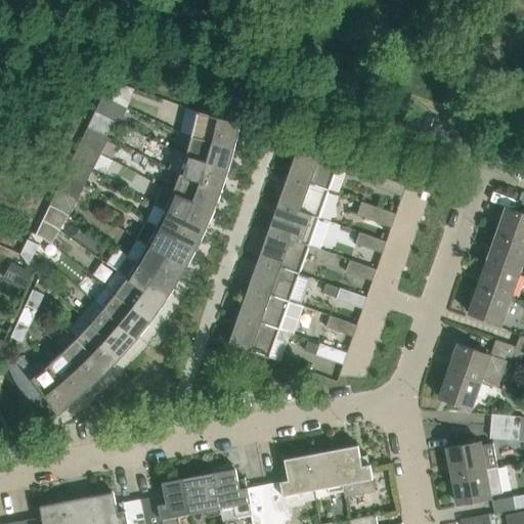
[(106,88),(106,89),(103,96),(115,101),(123,85),(111,81),(107,89),(106,88)]
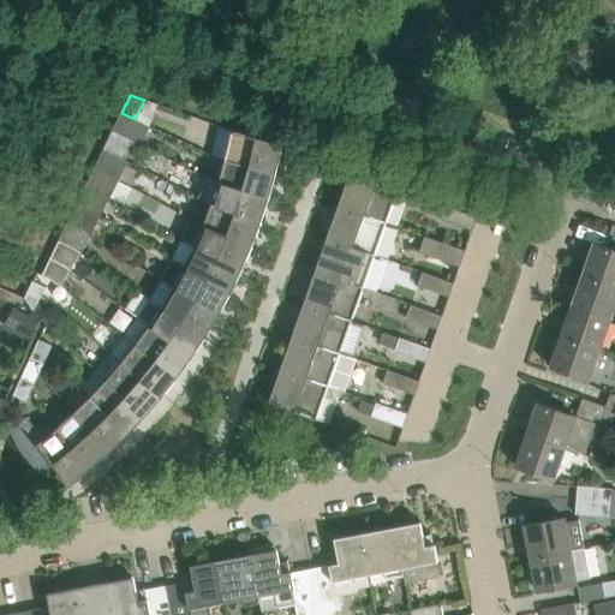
[(121,113),(112,131),(135,142),(141,145),(150,126),(135,119),(121,113)]
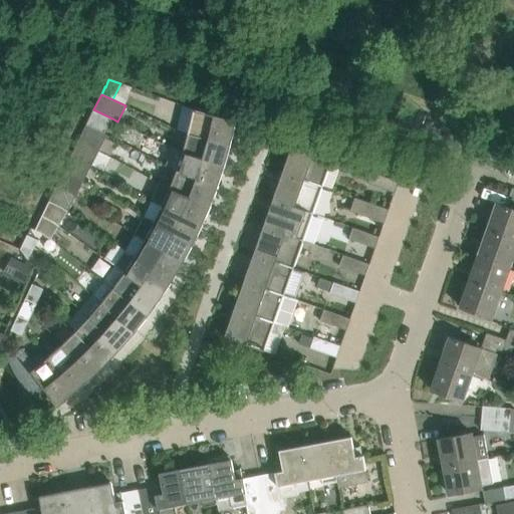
[(182,104),(176,131),(188,134),(231,145),(234,135),(236,123),(237,119),(194,108),(194,109),(182,104)]
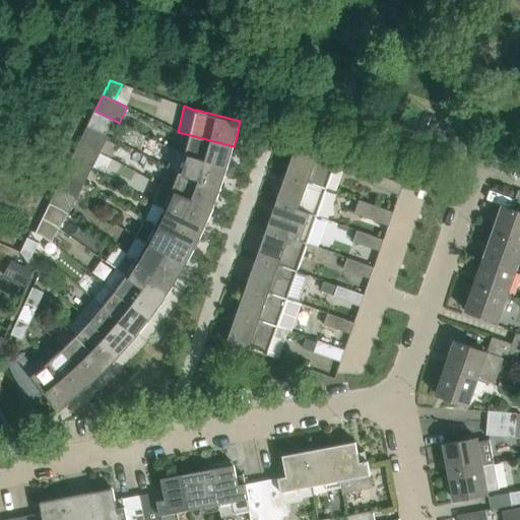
[(87,126),(99,131),(107,135),(114,120),(94,111),(91,119),(87,126)]
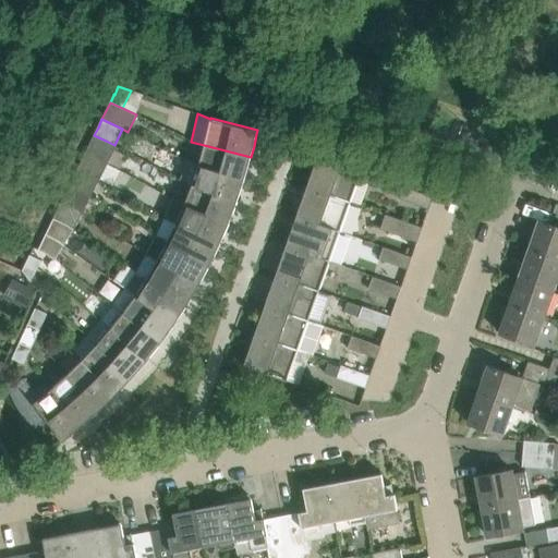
[(94,135),(91,143),(101,148),(106,141),(94,135)]
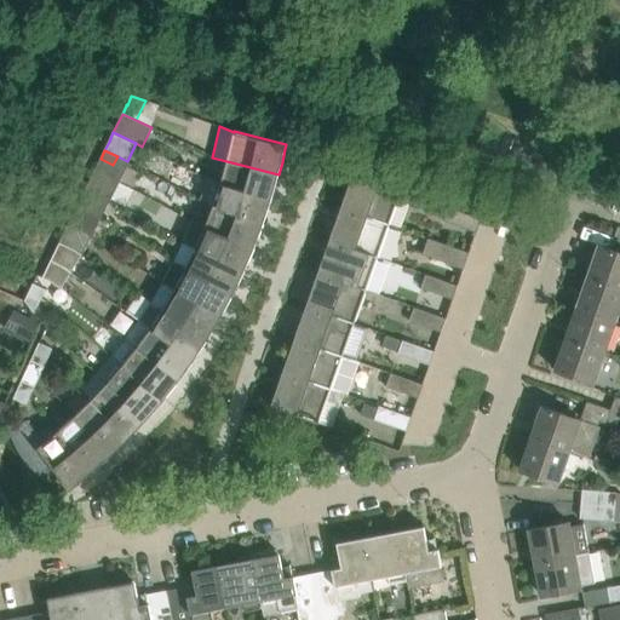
[(227,161),(220,183),(271,199),(275,187),(279,174),(227,161)]
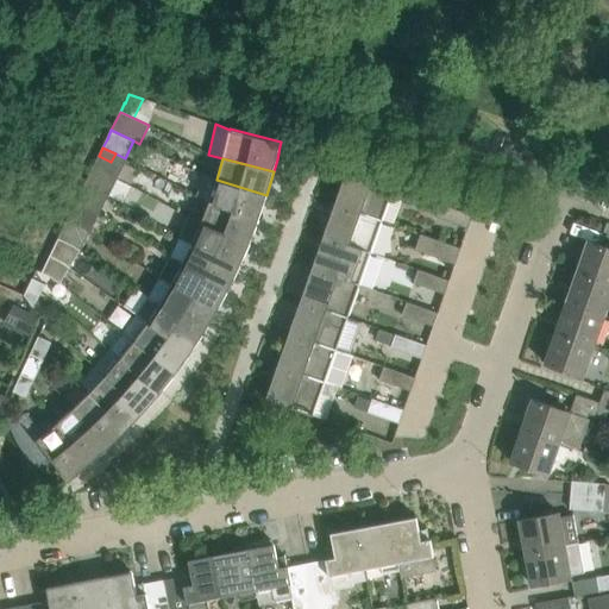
[(98,190),(108,196),(118,177),(94,165),(85,183),(98,190)]
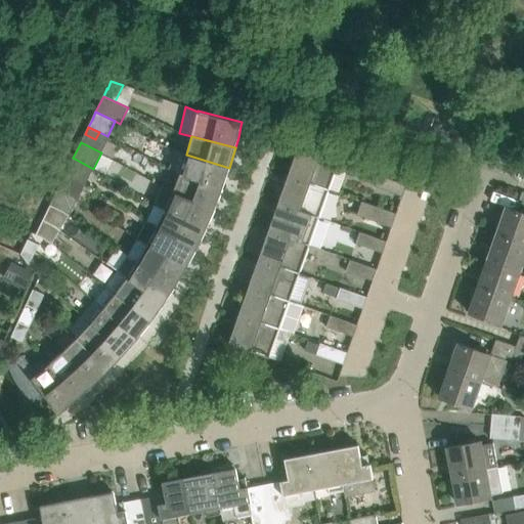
[(299,146),(289,175),(329,189),(339,161),(299,146)]
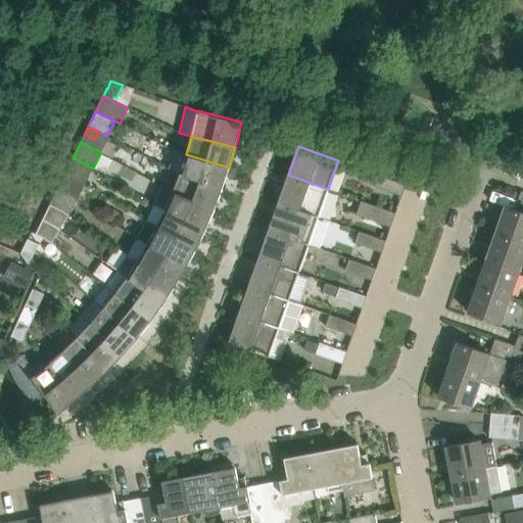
[(170,170),(180,173),(223,188),(226,178),(229,168),(186,154),(176,151),(170,170)]
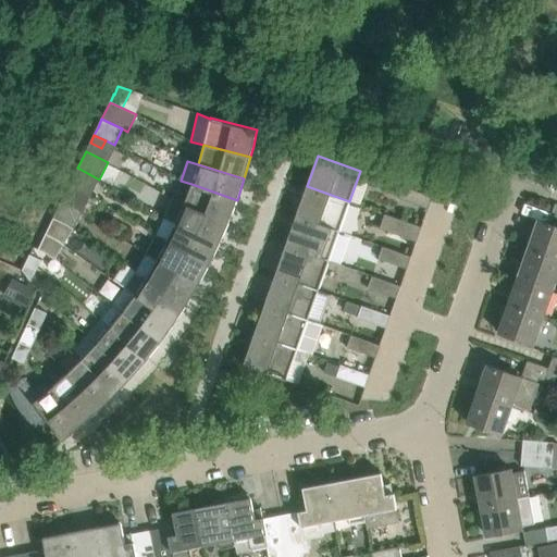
[(90,196),(99,180),(89,174),(77,168),(70,185),(82,190),(90,196)]
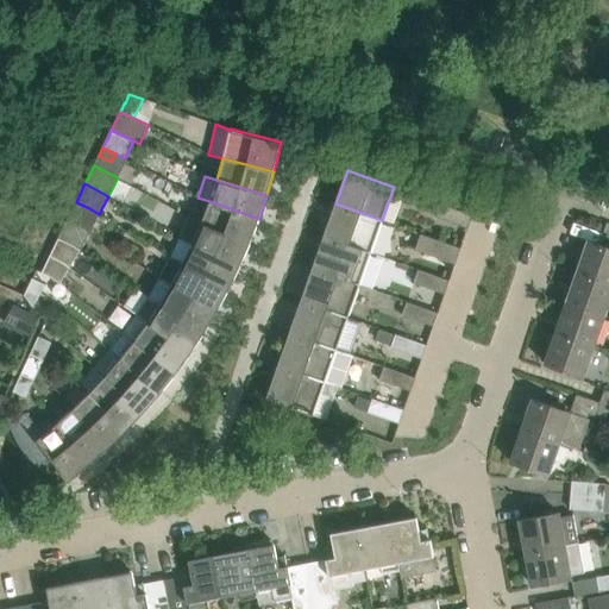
[(209,201),(201,223),(250,243),(255,231),(259,219),(209,201)]
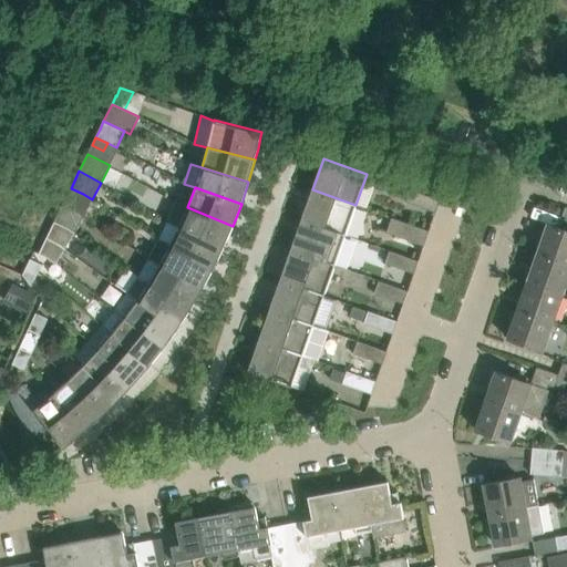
[(71,188),(62,205),(74,210),(83,216),(88,207),(92,199),(83,194),(71,188)]
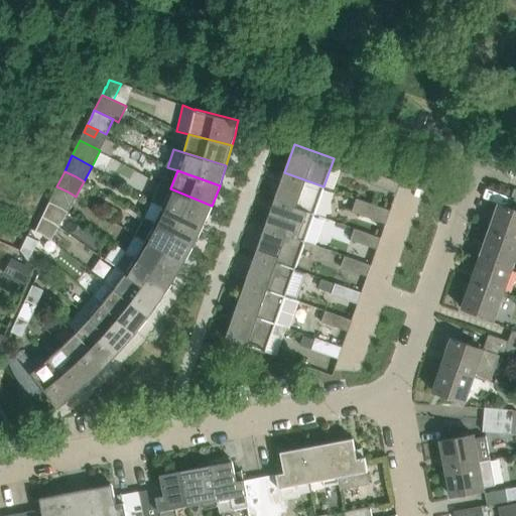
[(314,214),(324,186),(284,172),(274,201),(314,214)]
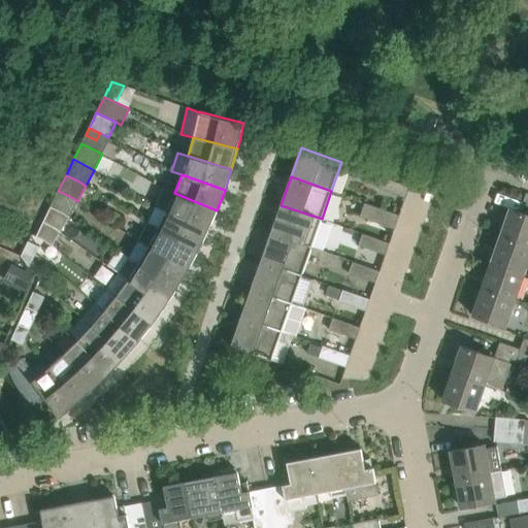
[(409,187),(383,176),(378,189),(405,198),(409,187)]
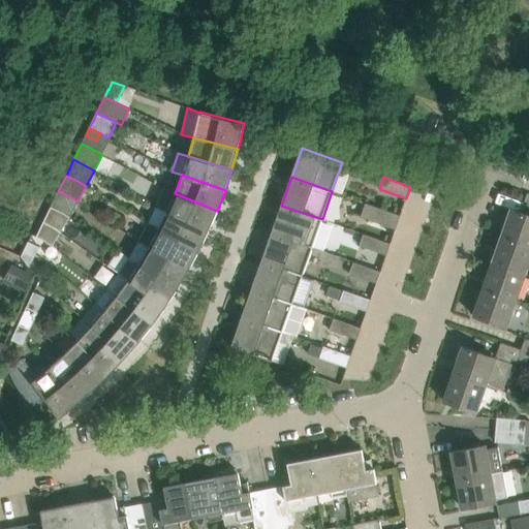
[(156,206),(167,212),(209,230),(213,221),(217,211),(175,193),(164,189),(156,206)]
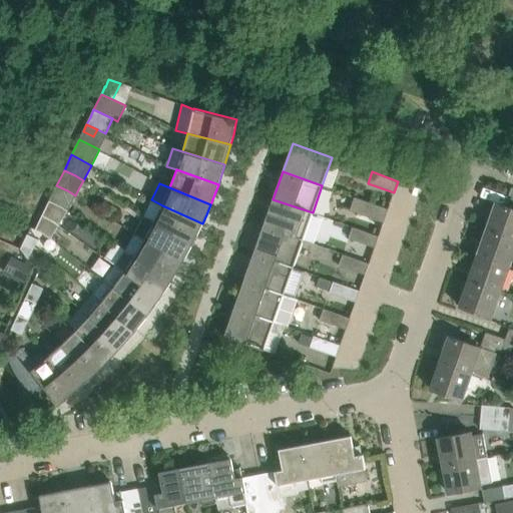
[(56,185),(49,200),(60,205),(68,211),(75,195),(67,190),(56,185)]
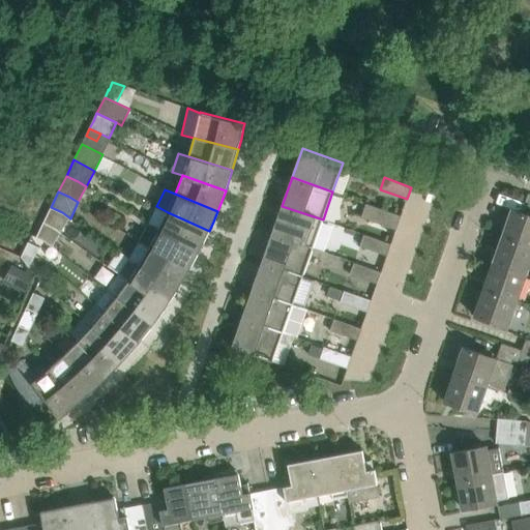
[(361,217),(396,230),(401,216),(365,204),(361,217)]
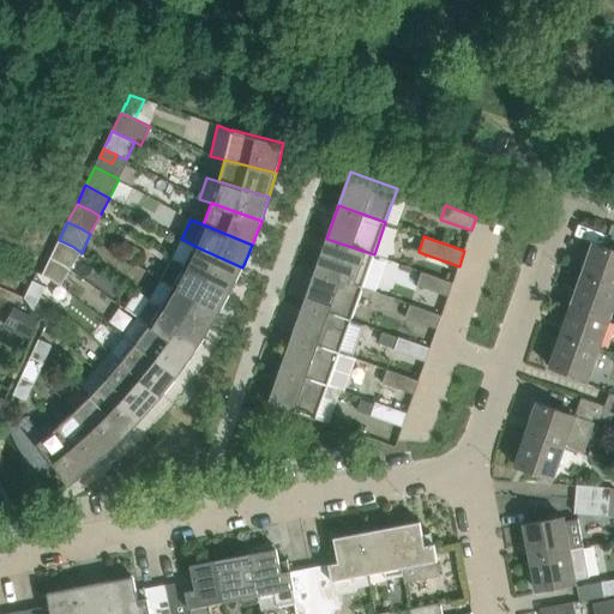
[(362,288),(374,254),(326,239),(315,271),(362,288)]
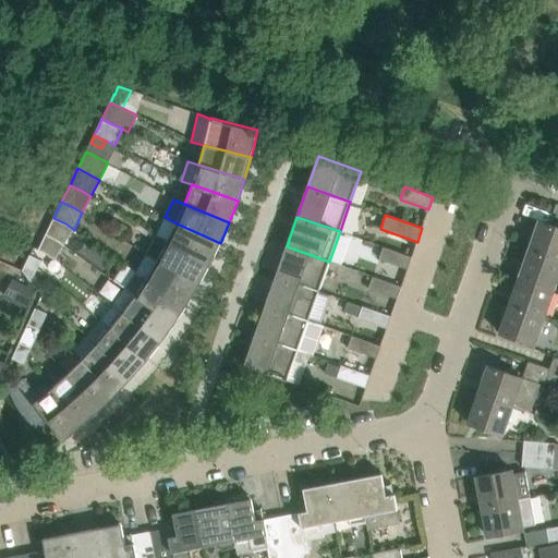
[(63,245),(74,230),(65,223),(53,218),(46,234),(57,241),(63,245)]
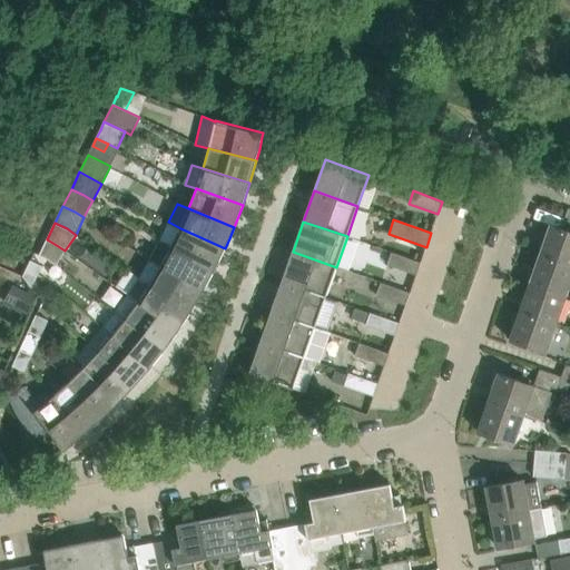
[(569,231),(551,225),(540,254),(569,264),(569,231)]
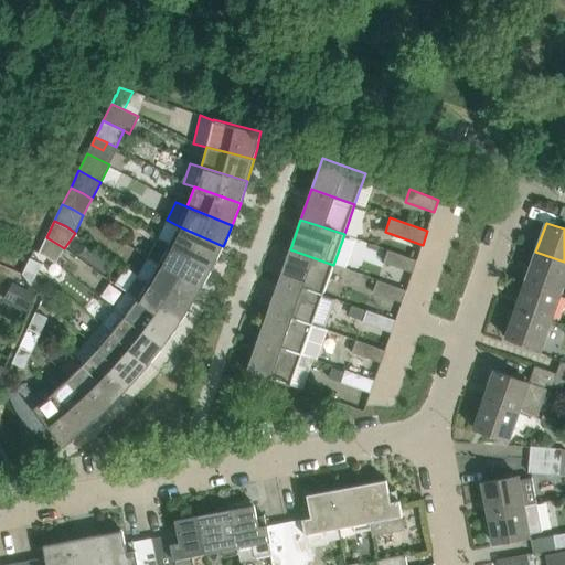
[(179,226),(169,245),(213,267),(219,257),(223,246),(179,226)]
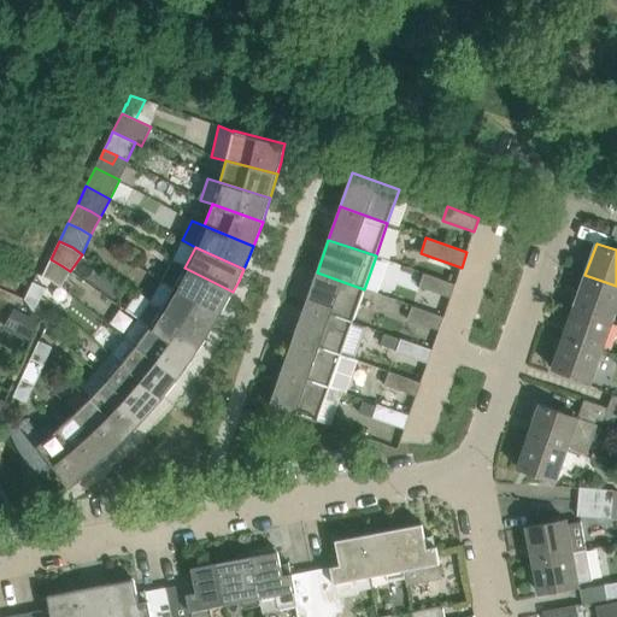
[(42,276),(56,283),(60,287),(70,271),(63,266),(51,259),(42,276)]
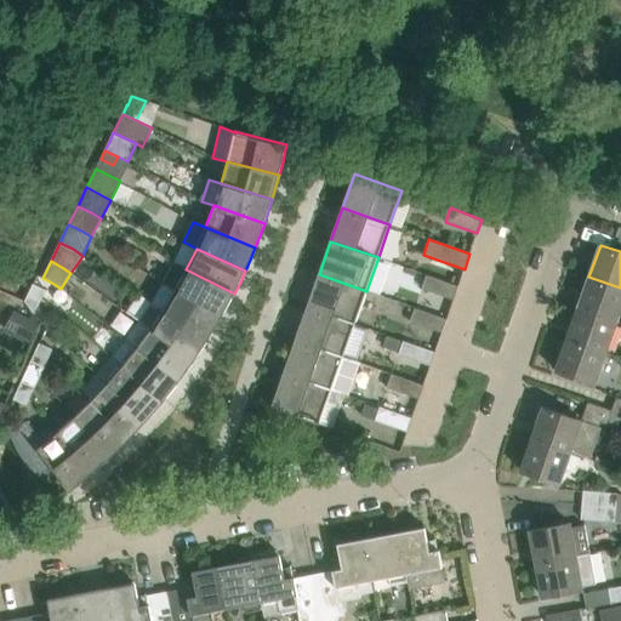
[(174,262),(164,283),(163,283),(174,289),(222,317),(228,306),(234,294),(186,269),(174,262)]
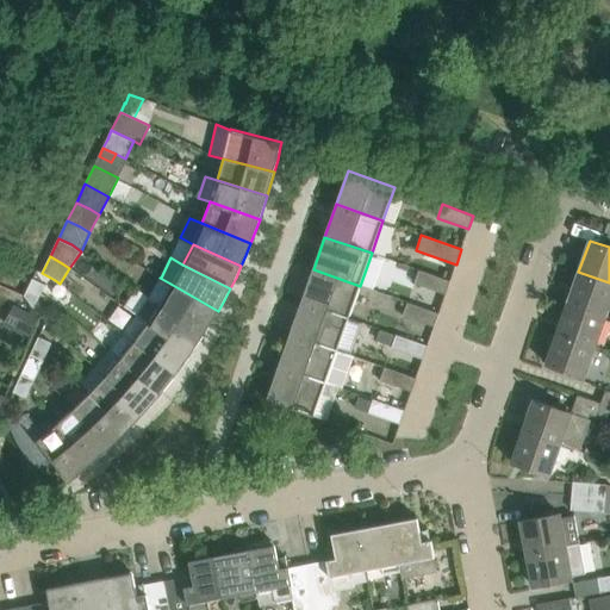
[(313,269),(302,302),(349,318),(360,286),(313,269)]
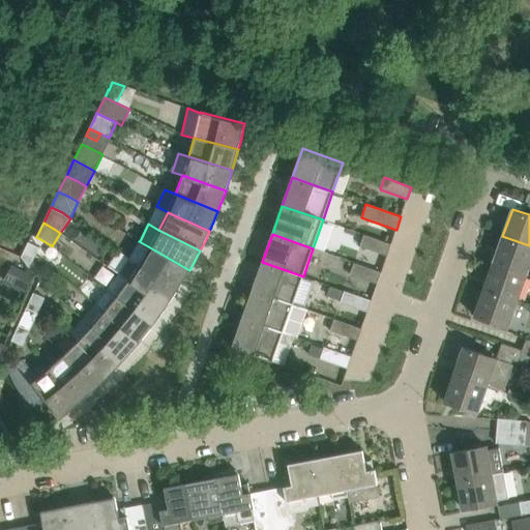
[(359,246),(387,256),(391,244),(363,234),(359,246)]
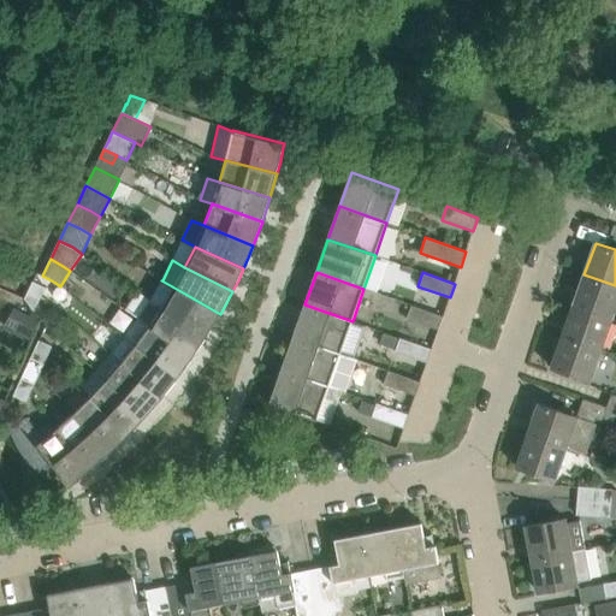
[(573,306),(611,319),(615,302),(615,285),(584,274),(573,306)]
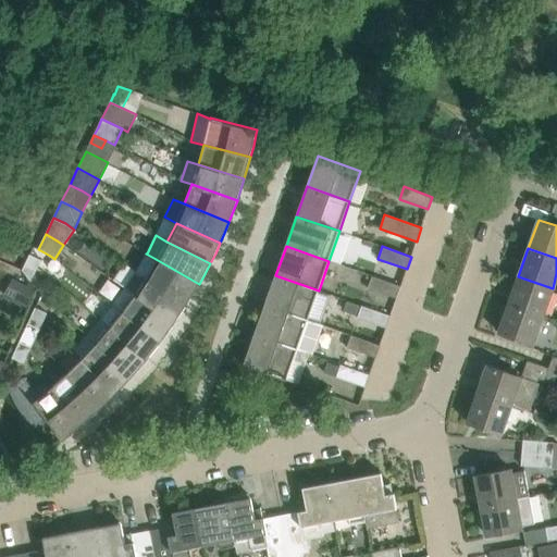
[(146,254),(135,271),(187,304),(193,294),(199,284),(156,259),(146,254)]
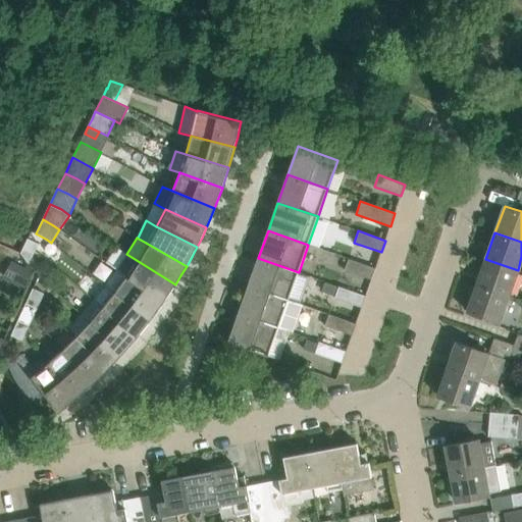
[(24,246),(36,251),(39,244),(28,239),(24,246)]
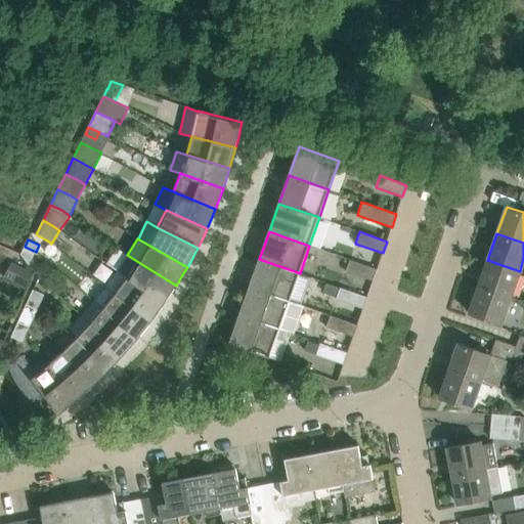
[(25,247),(20,254),(32,259),(36,252),(25,247)]
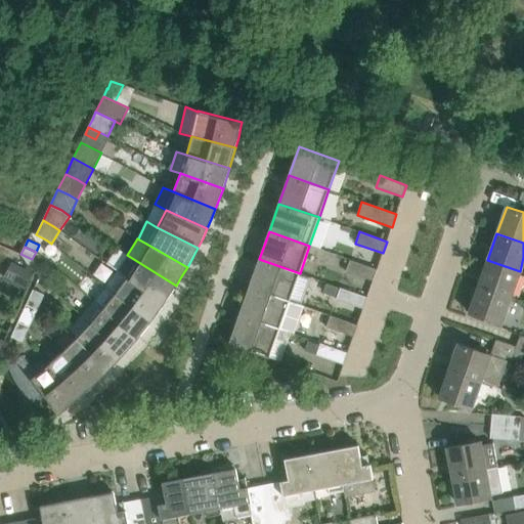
[(127,255),(117,270),(164,303),(170,295),(176,286),(127,255)]
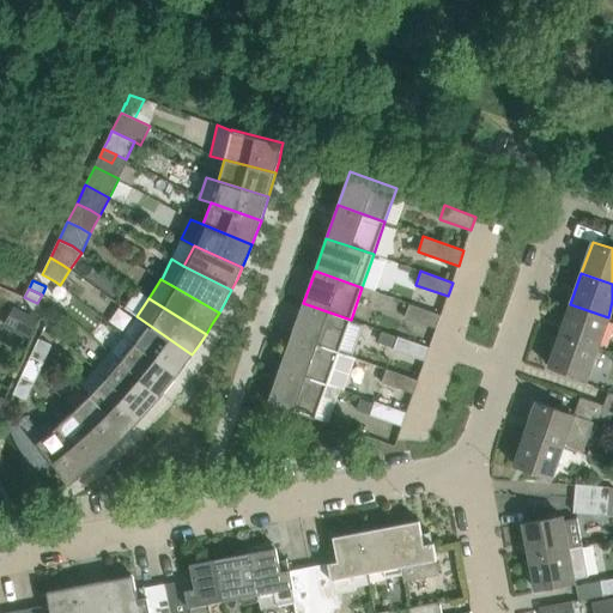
[(303,303),(291,335),(339,352),(351,320),(303,303)]
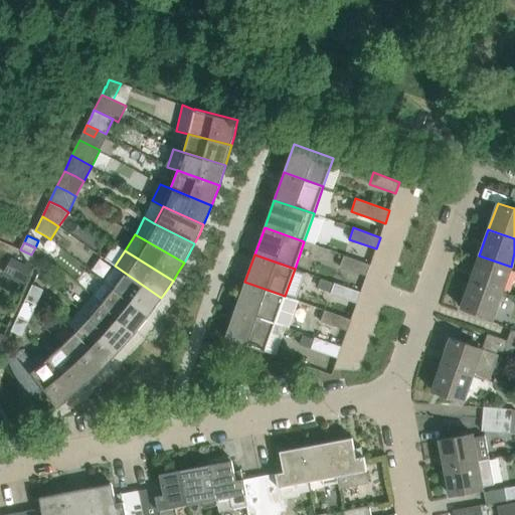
[(339,268),(366,277),(370,265),(344,255),(339,268)]
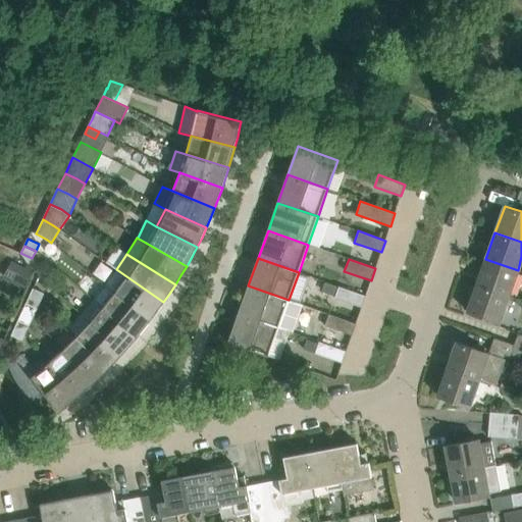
[(477,284),(509,296),(518,270),(485,259),(477,283),(477,284)]
